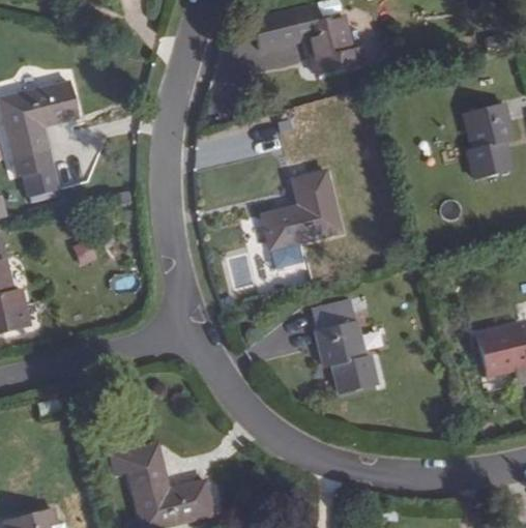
[(353,48),(344,13),(301,24),(311,59),(321,56),(325,74),(367,62),(362,46),(353,48)]
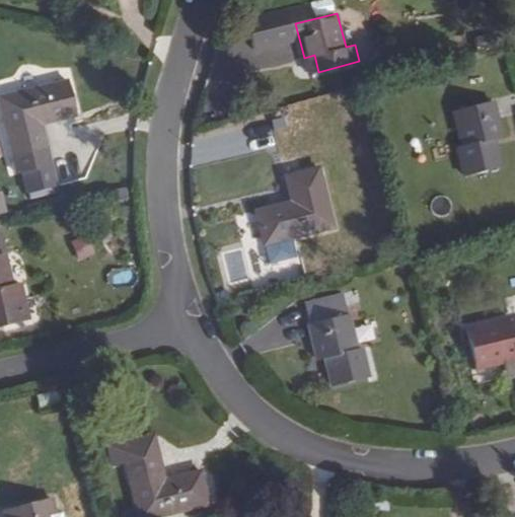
[(318,72),(314,55),(304,58),(308,75),(318,72)]
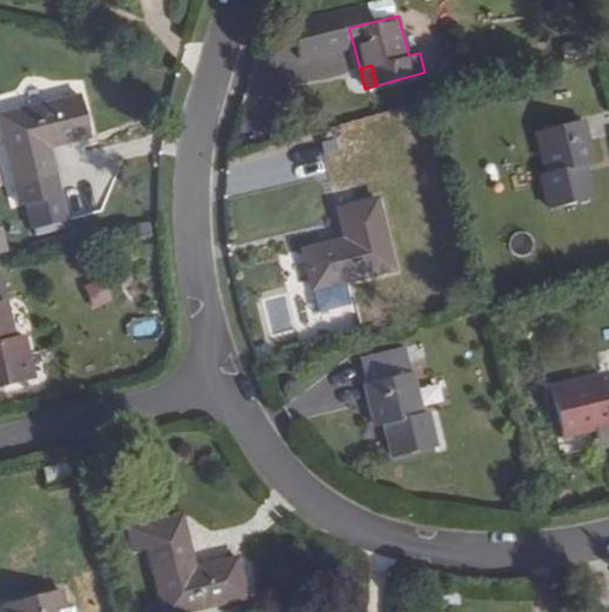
[(52,145),(94,136),(83,93),(0,114),(0,120),(19,205),(30,202),(37,227),(70,220),(52,145)]
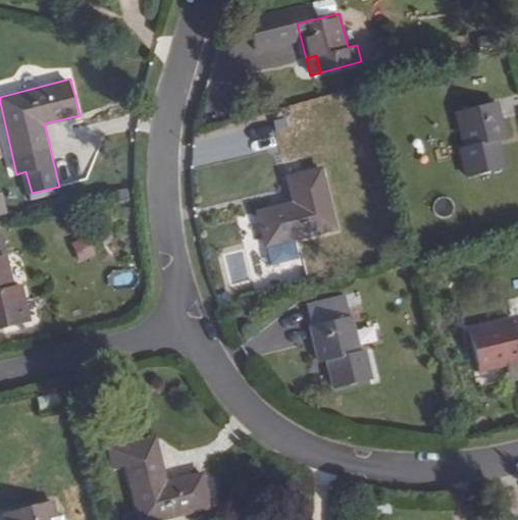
[(506,169),(500,142),(507,139),(498,100),(455,110),(464,146),(459,147),(467,178),(506,169)]
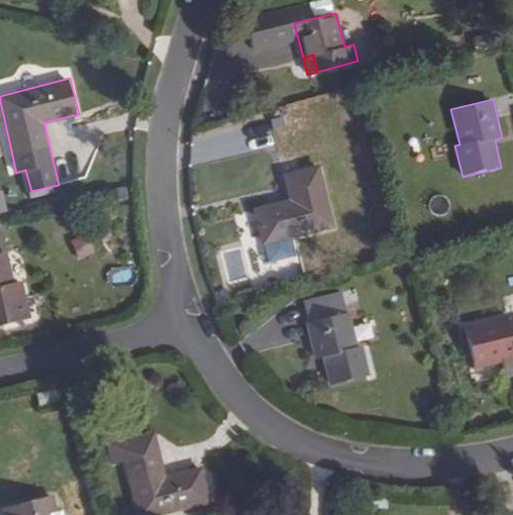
[(333,226),(319,167),(285,174),(290,200),(254,209),(263,243),(333,226)]
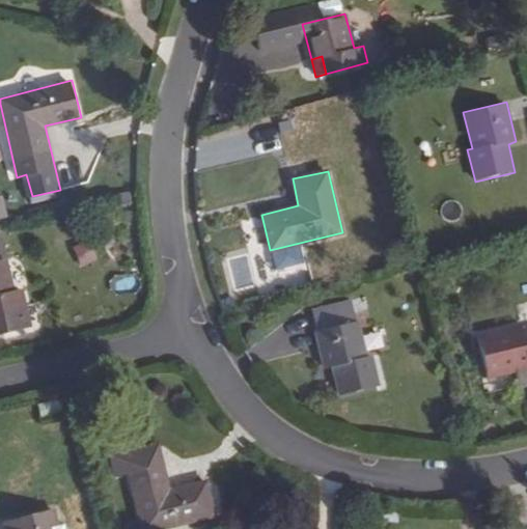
[(14,289),(0,234),(0,334),(31,327),(23,287),(14,289)]
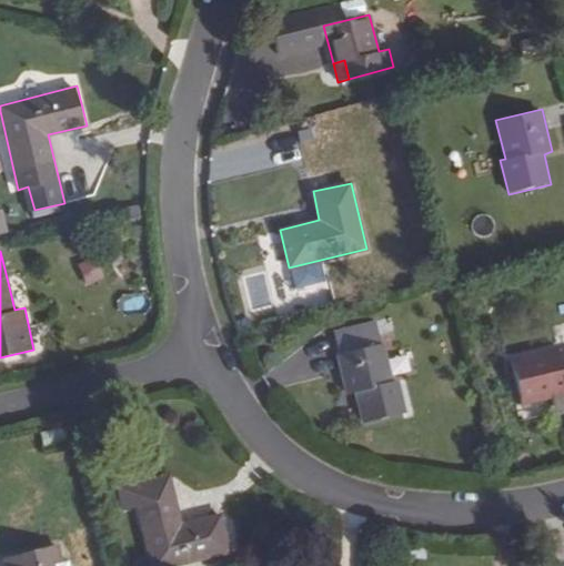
[(99,259),(80,269),(91,289),(110,279),(99,259)]
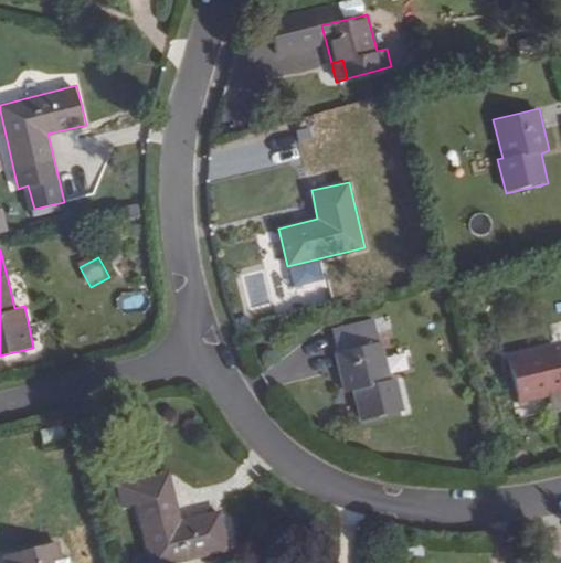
[(378,326),(374,314),(329,324),(332,336),(378,326)]
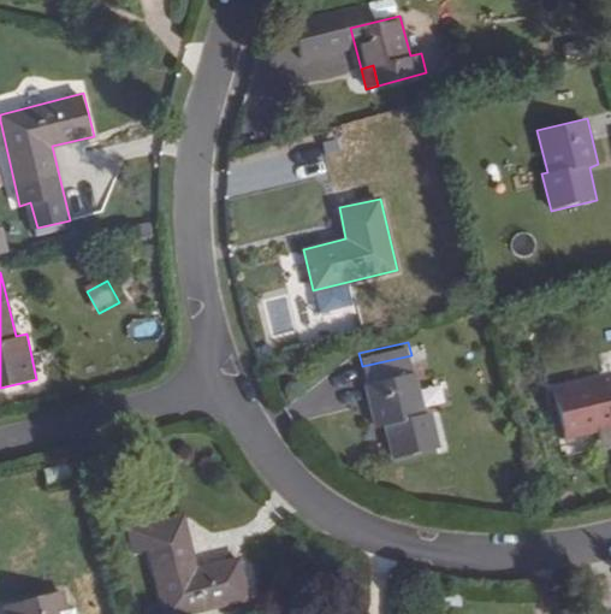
[(425,412),(411,355),(362,366),(377,427),(385,426),(395,460),(440,450),(431,411),(425,412)]
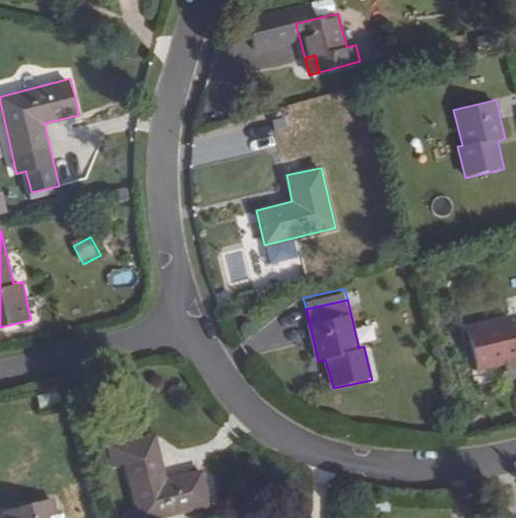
[(515,325),(513,326),(510,318),(466,328),(475,369),(504,362),(506,370),(515,368),(515,325)]
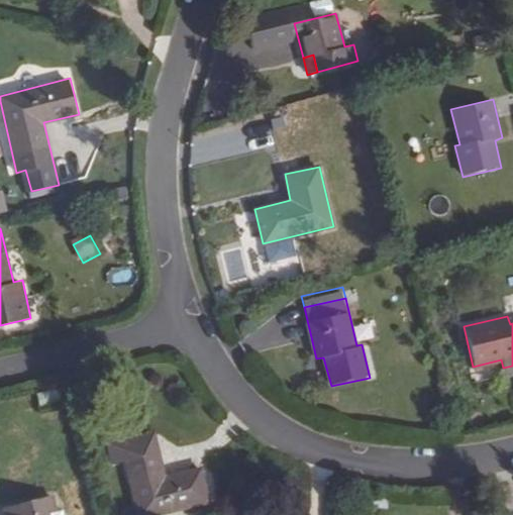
[(512,366),(503,368),(504,376),(512,373),(512,366)]
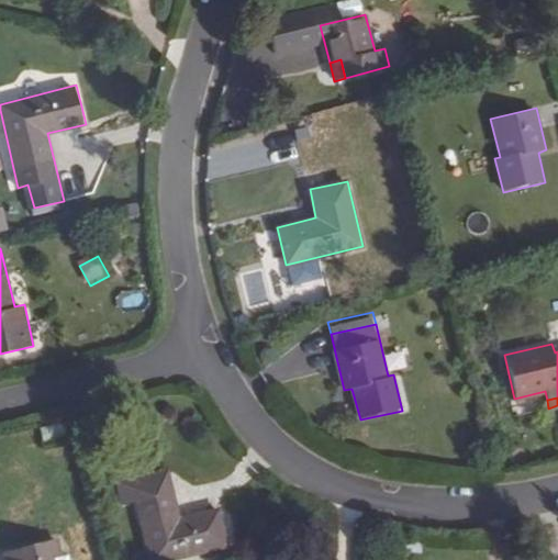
[(175,490),(169,469),(140,476),(144,496),(175,490)]
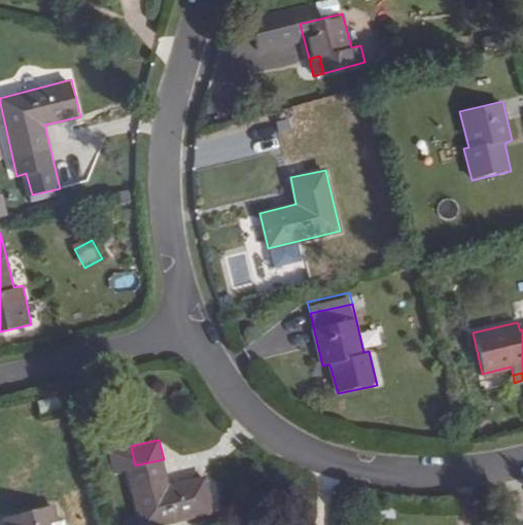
[(155,524),(213,512),(205,475),(169,484),(164,459),(135,465),(131,446),(105,452),(109,471),(127,468),(140,524),(155,524)]
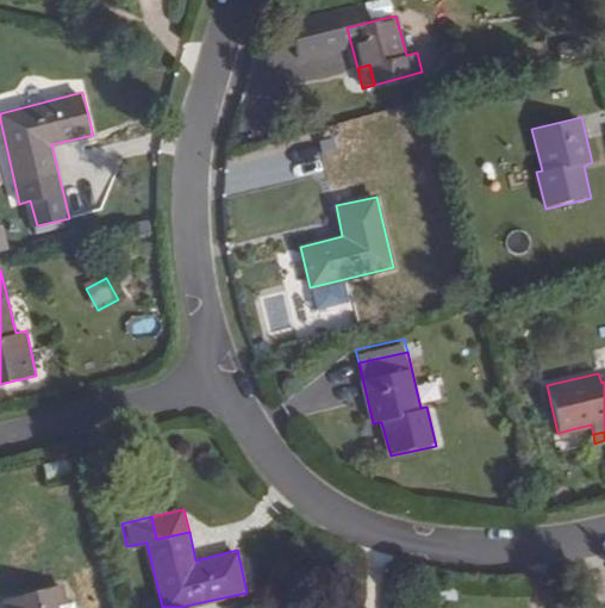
[(60,607),(60,606),(67,602),(63,581),(16,593),(18,607),(60,607)]
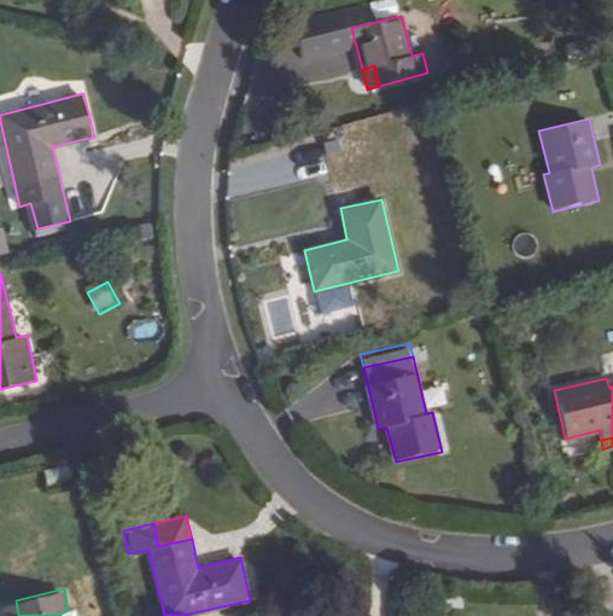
[(18,615),(16,600),(4,604),(6,615),(18,615)]
